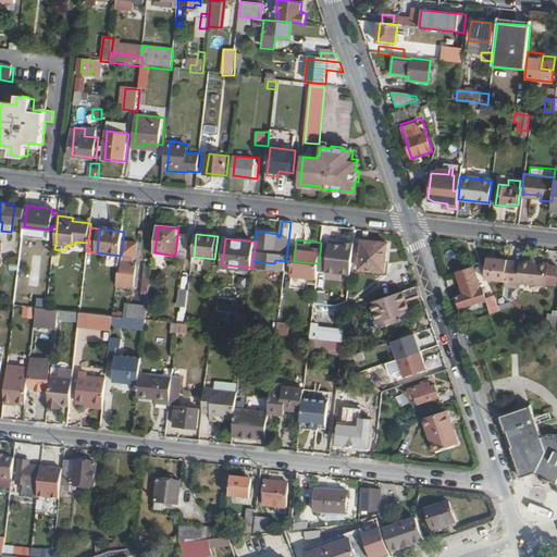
[(319,263),(319,271),(325,272),(329,244),(321,243),(319,263)]
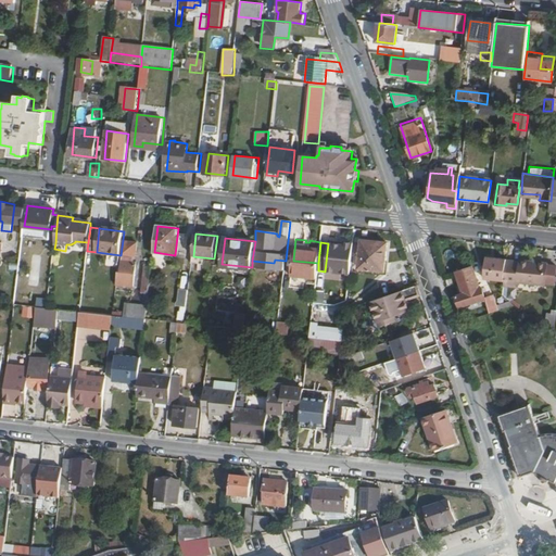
[(328,243),(325,272),(350,275),(352,257),(354,243),(344,242),(344,245),(328,243)]
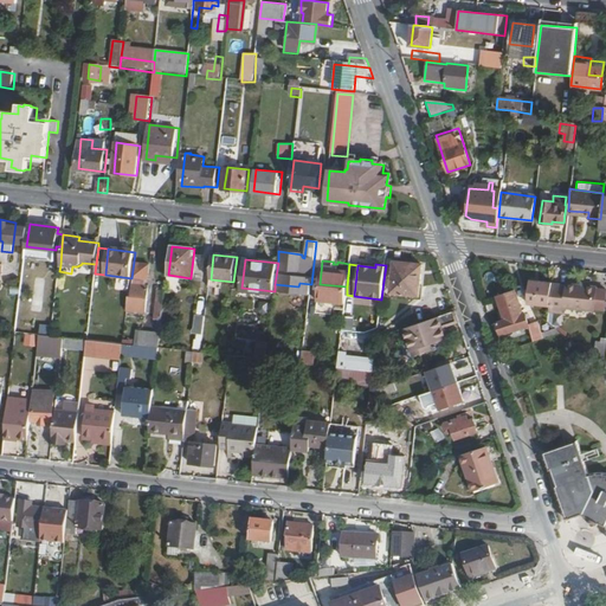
[(394,282),(393,295),(420,298),(424,269),(397,264),(397,268),(386,265),(384,281),(394,282)]
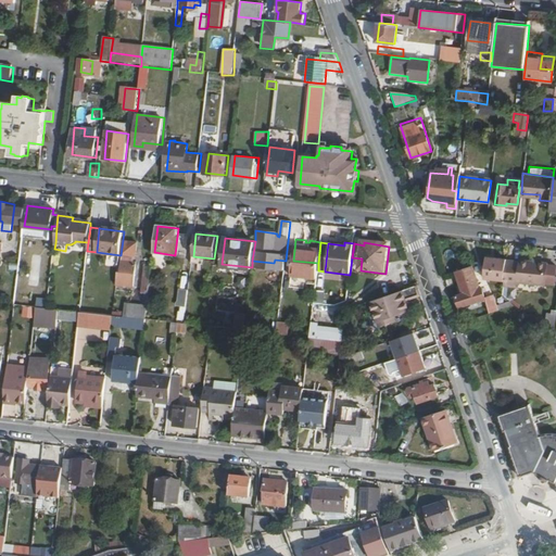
[(119,270),(117,285),(134,287),(136,264),(133,264),(134,258),(136,258),(137,245),(124,243),(122,263),(122,270),(119,270)]
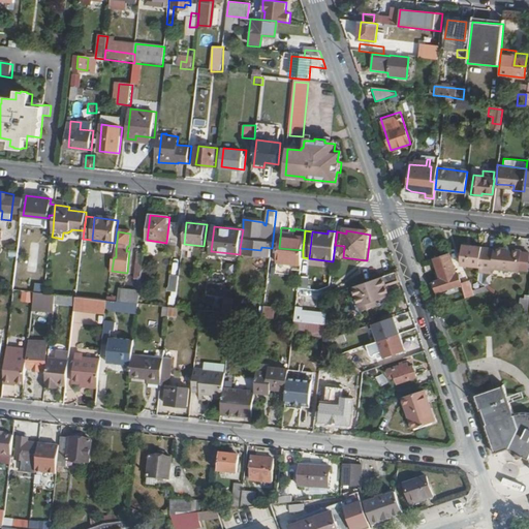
[(483,247),(463,246),(461,266),(479,268),(480,260),(481,249),(483,247)]
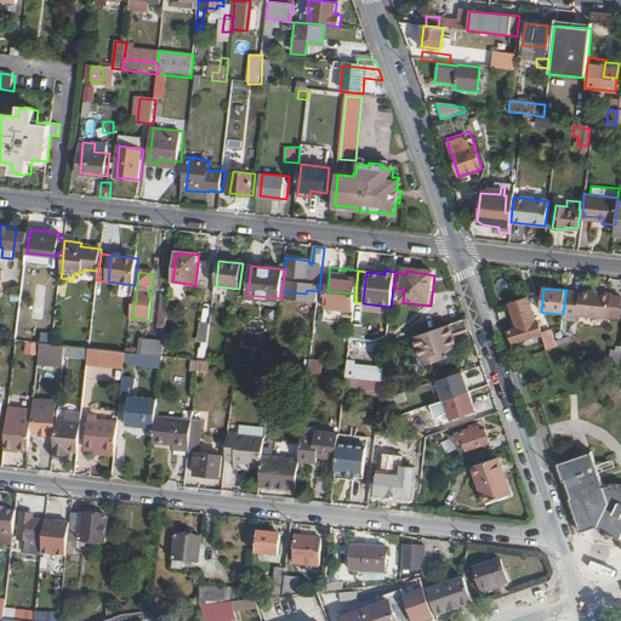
[(306,294),(306,300),(318,301),(319,291),(307,290),(306,294)]
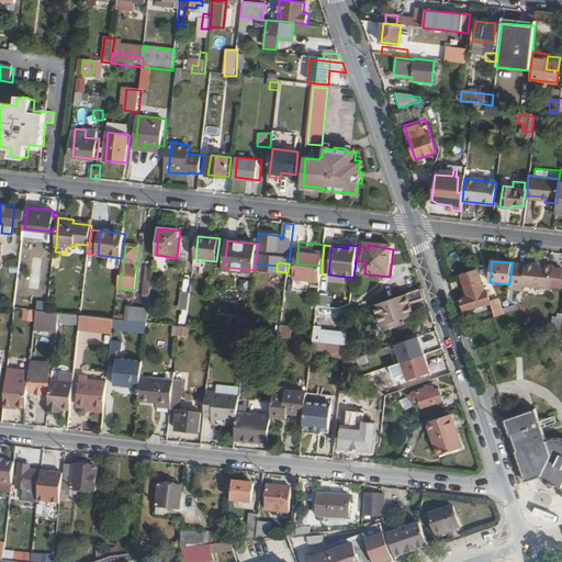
[(526,266),(512,265),(509,290),(524,291),(524,287),(551,289),(553,267),(526,265),(526,266)]
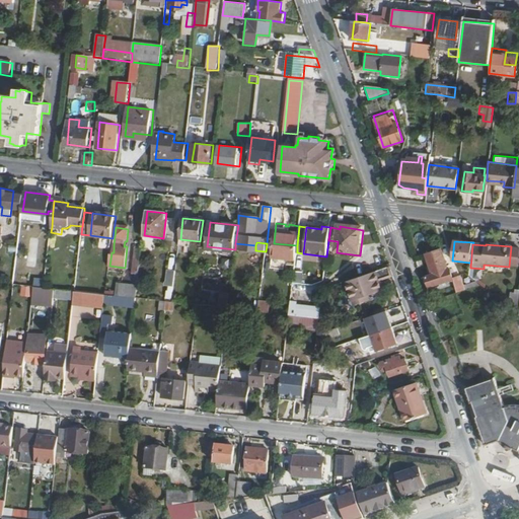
[(139,273),(142,248),(136,247),(132,274),(137,275),(137,272),(139,273)]
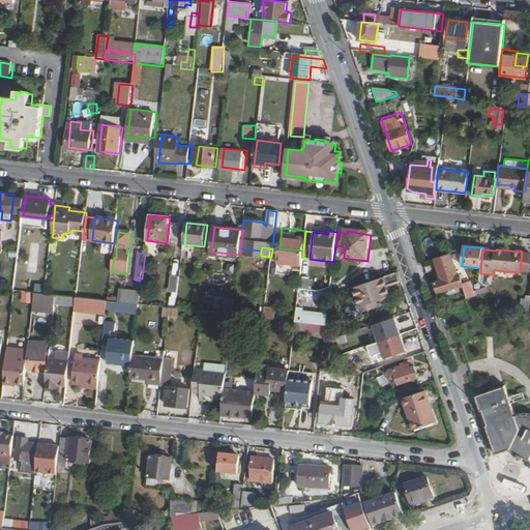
[(435,261),(442,281),(435,283),(439,294),(463,286),(460,275),(459,275),(457,275),(450,256),(435,261)]
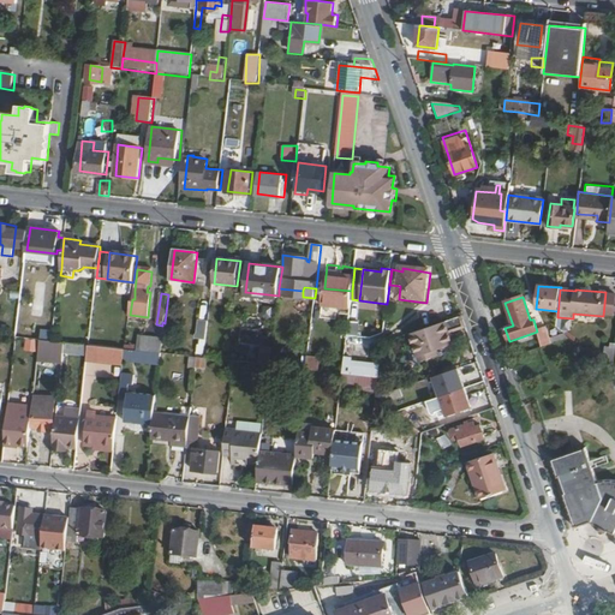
[(411,335),(421,364),(441,357),(439,351),(453,346),(449,334),(466,328),(463,317),(411,335)]
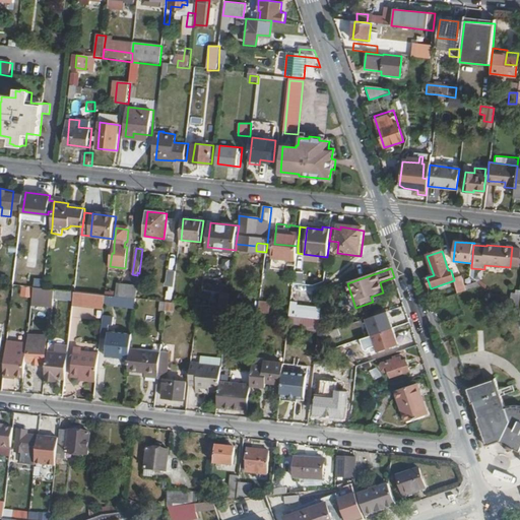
[(177,271),(169,270),(167,285),(171,286),(175,287),(176,277),(177,271)]
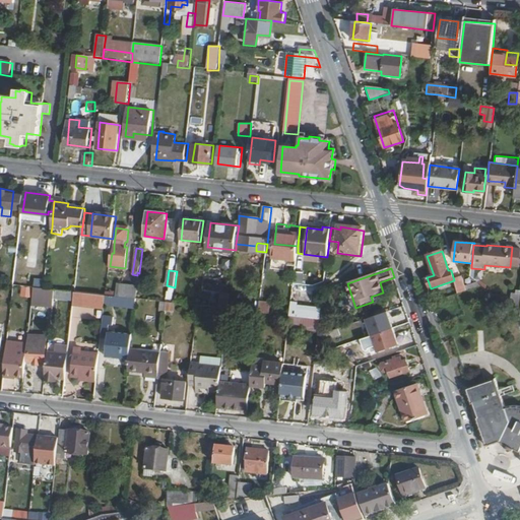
[(463,277),(455,280),(459,294),(468,290),(463,277)]
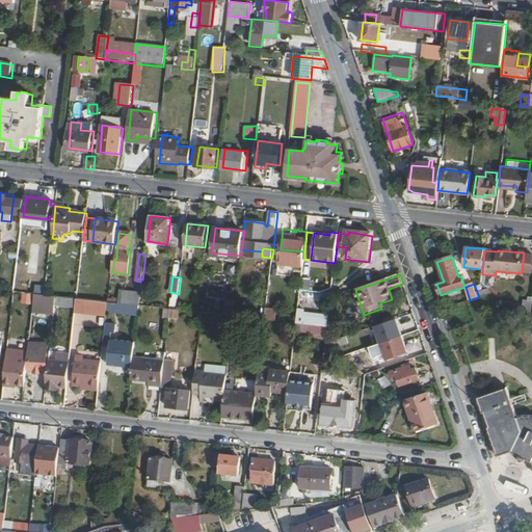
[(124,290),(123,303),(125,303),(140,306),(142,292),(124,290)]
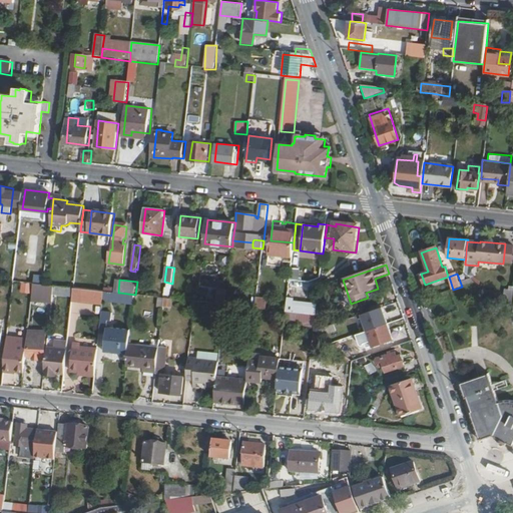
[(31,294),(32,284),(22,283),(21,292),(31,294)]
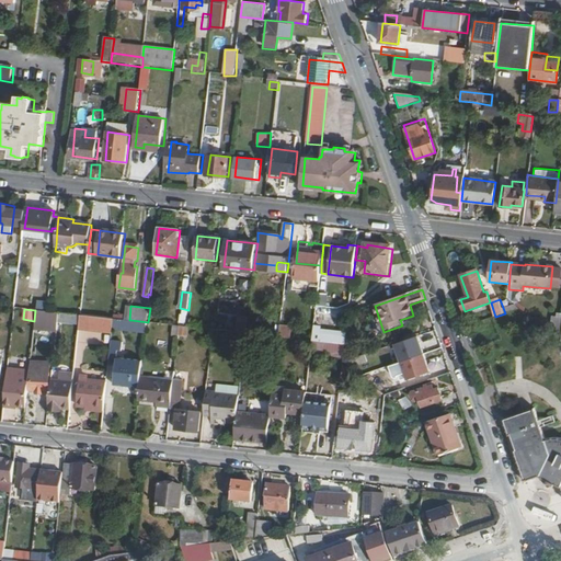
[(50,311),(49,320),(58,321),(59,312),(50,311)]
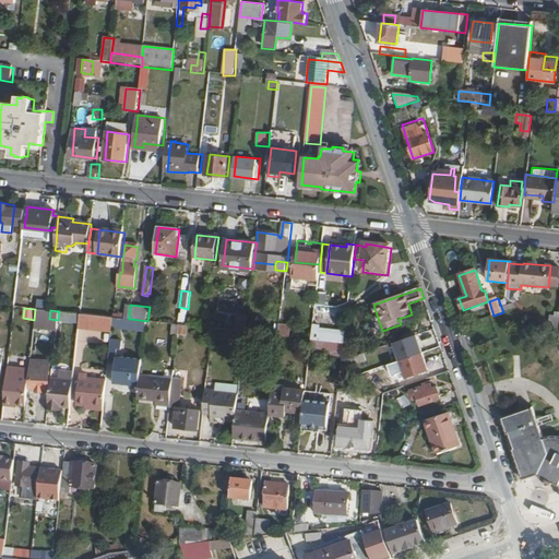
[(59,311),(58,320),(80,322),(81,313),(59,311)]
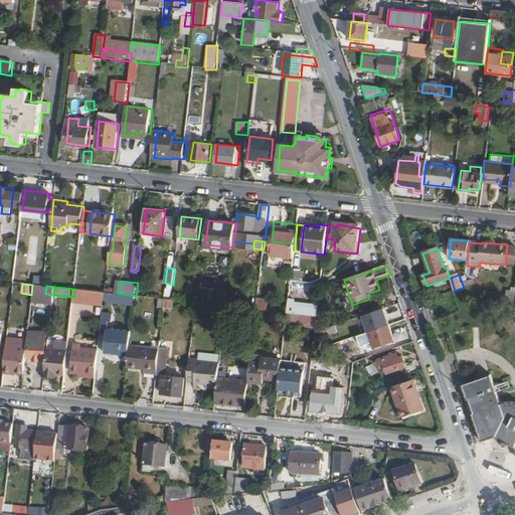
[(73,301),(83,302),(84,290),(74,289),(73,297),(73,301)]
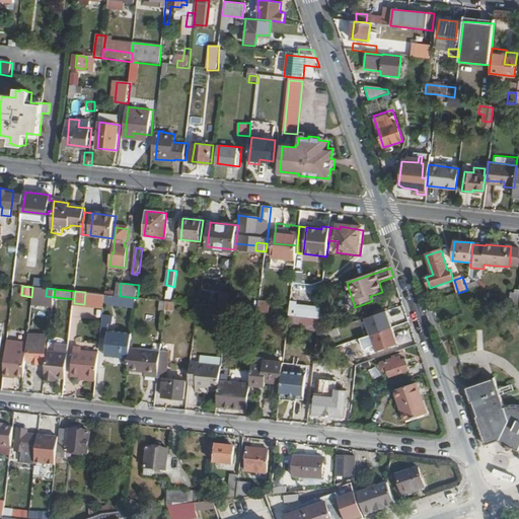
[(84,304),(105,307),(105,304),(106,294),(85,292),(84,304)]
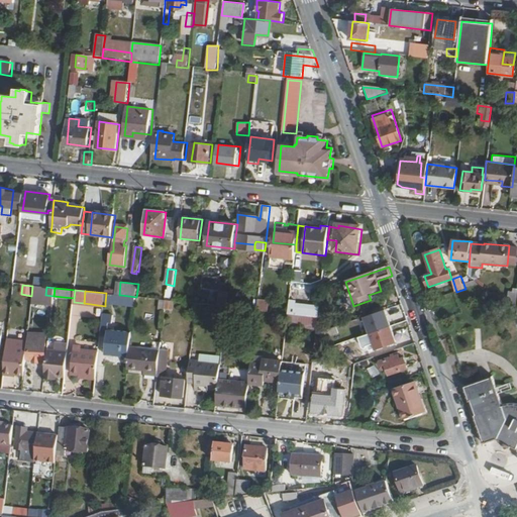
[(222,291),(220,306),(227,307),(227,304),(229,291),(222,291)]
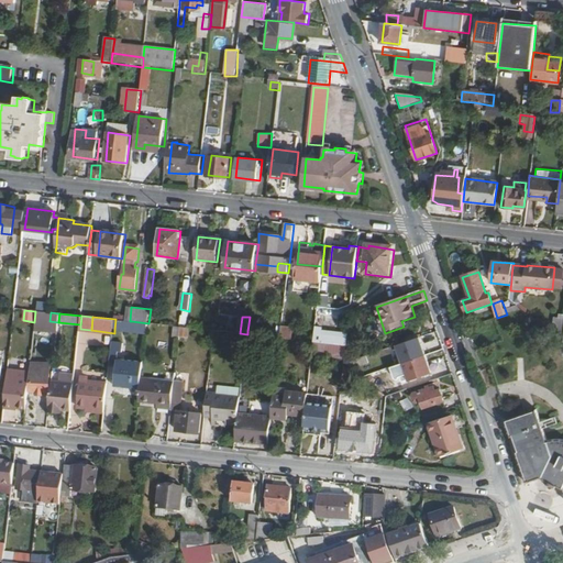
[(250,317),(247,331),(258,332),(261,319),(250,317)]
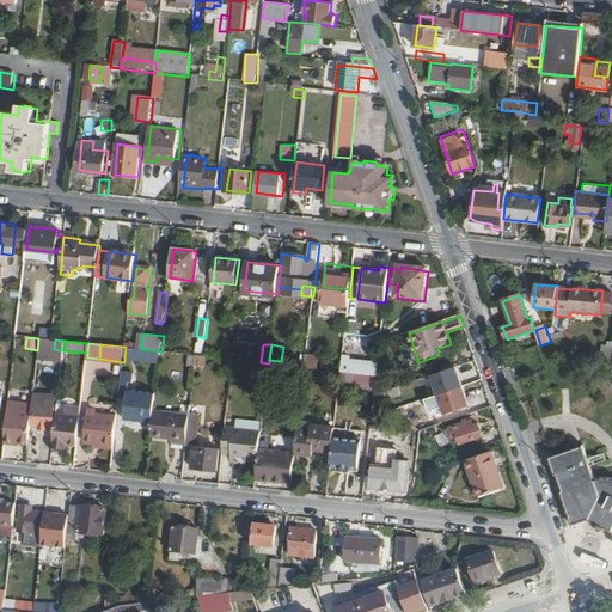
[(126,347),(124,359),(160,362),(161,352),(144,349),(141,349),(138,348),(126,347)]
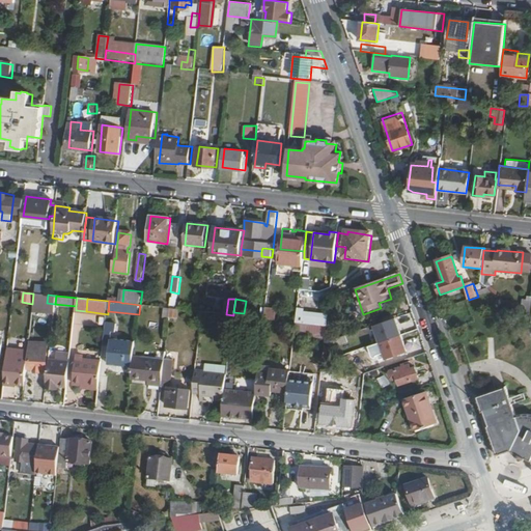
[(267,307),(266,318),(276,319),(277,308),(267,307)]
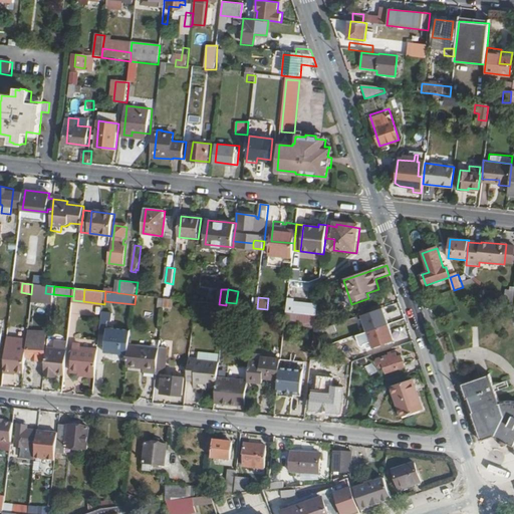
[(171,309),(173,300),(160,298),(158,307),(171,309)]
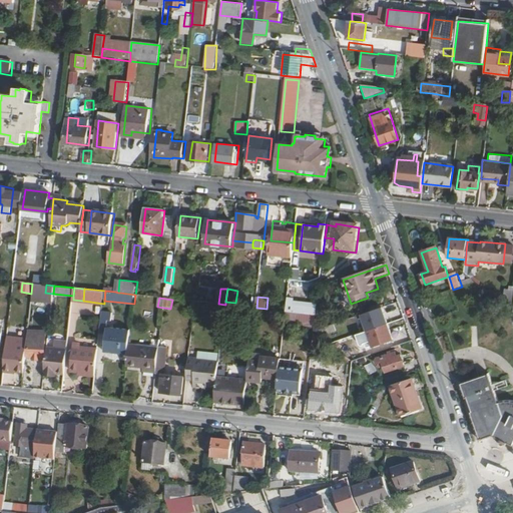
[(287,312),(317,315),(318,304),(295,302),(295,300),(288,299),(287,312)]
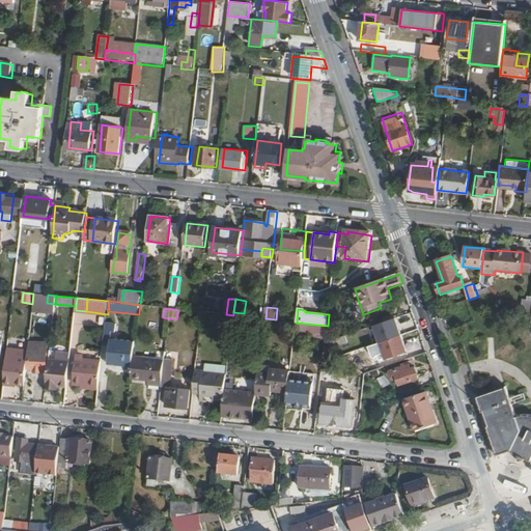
[(328,326),(297,323),(296,334),(327,337),(328,326)]
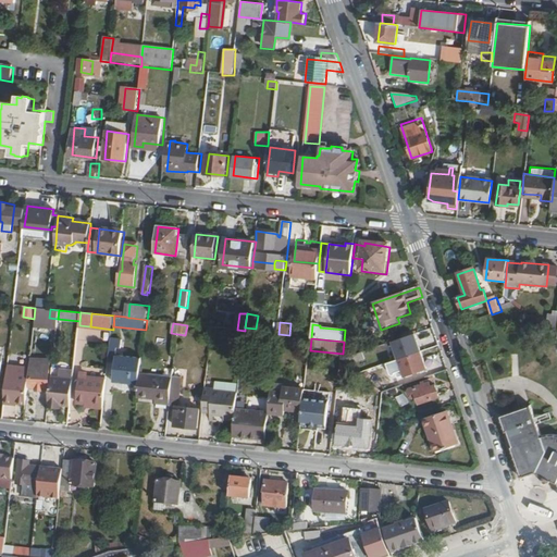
[(116,363),(114,383),(139,385),(140,376),(143,358),(118,356),(119,348),(116,348),(116,344),(111,344),(109,362),(116,363)]
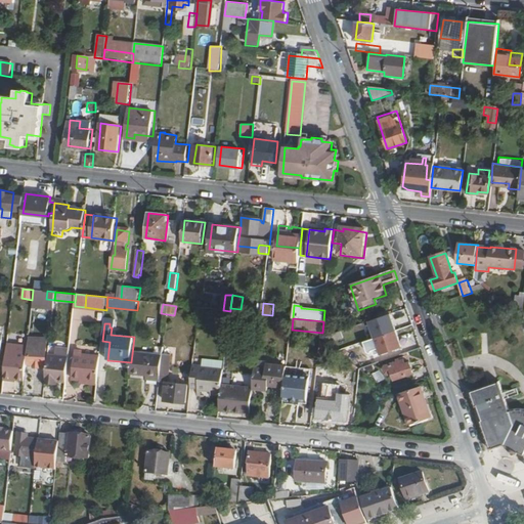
[(363,332),(373,358),(393,351),(384,324),(363,332)]
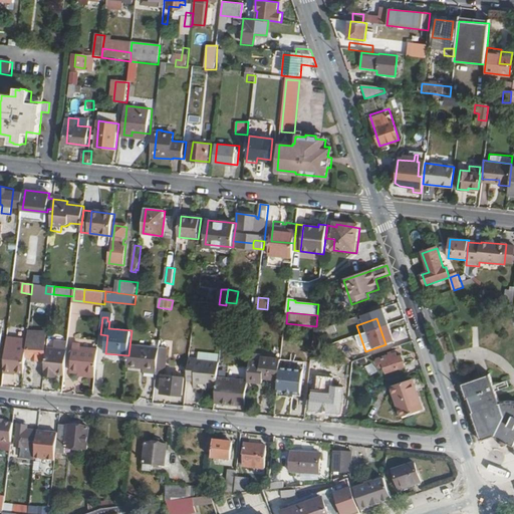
[(335,324),(316,331),(323,337),(338,332),(335,324)]
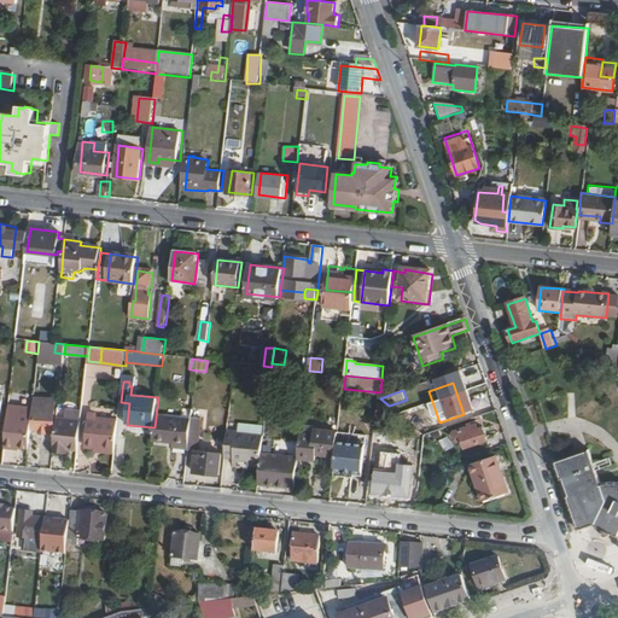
[(35,408),(34,430),(54,432),(56,401),(35,400),(34,407),(35,407),(34,408),(35,408)]
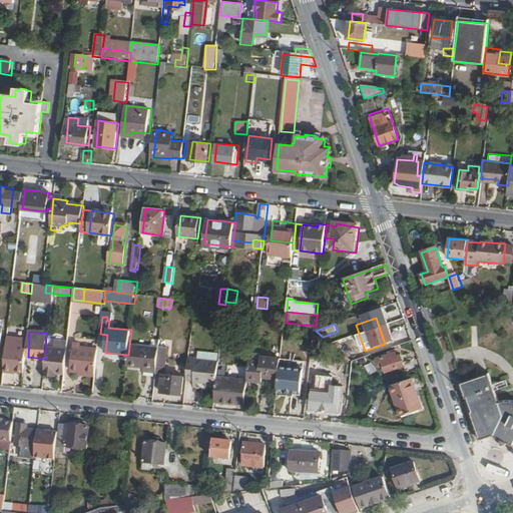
[(28,339),(29,338),(28,338),(8,336),(4,372),(11,373),(12,372),(16,372),(24,373),(28,339)]
